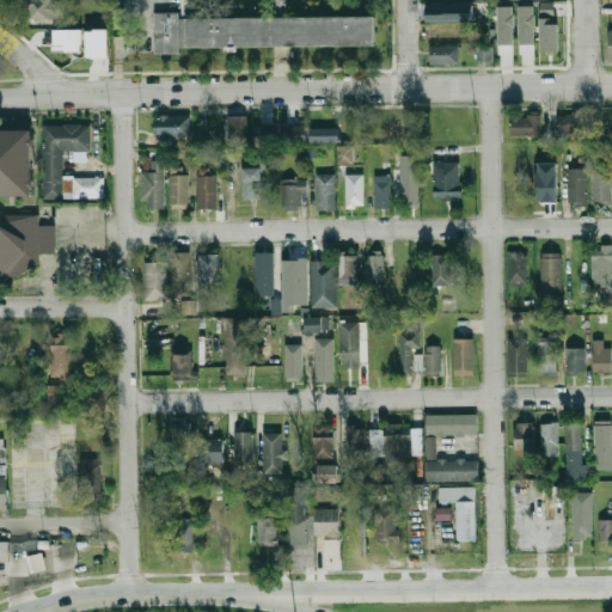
[(22,0),(22,18),(63,18),(63,0),(22,0)]
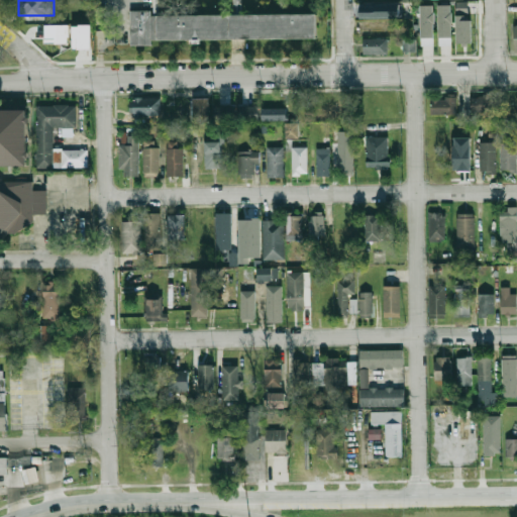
[(401,17),(400,3),(359,4),(359,19),(401,17)]
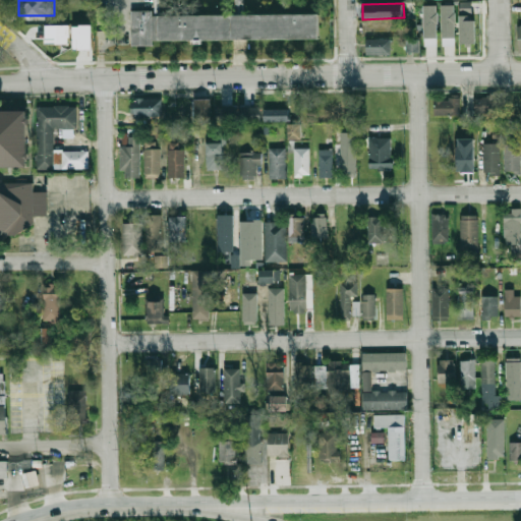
[(442,4),(456,4),(456,47),(442,47),(442,4)]
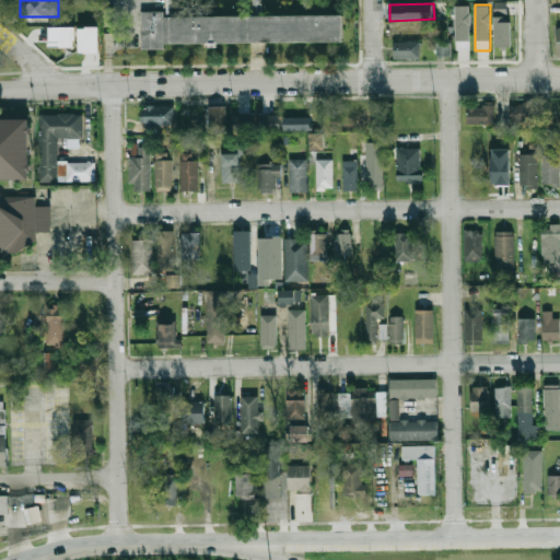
[(456,7),(470,7),(470,49),(456,49),(456,7)]
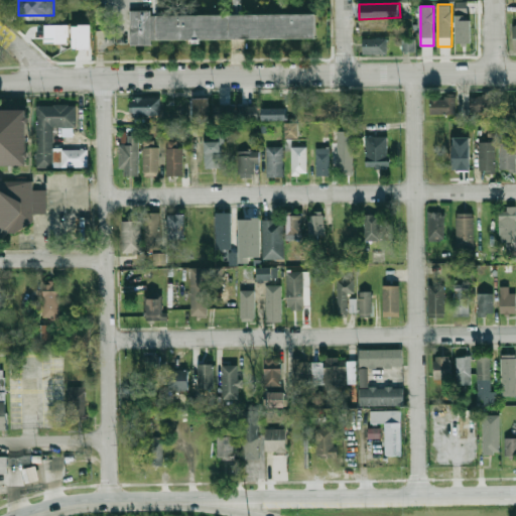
[(132,10),(152,9),(152,16),(318,14),(319,37),(152,39),(152,45),(132,45),(132,10)]
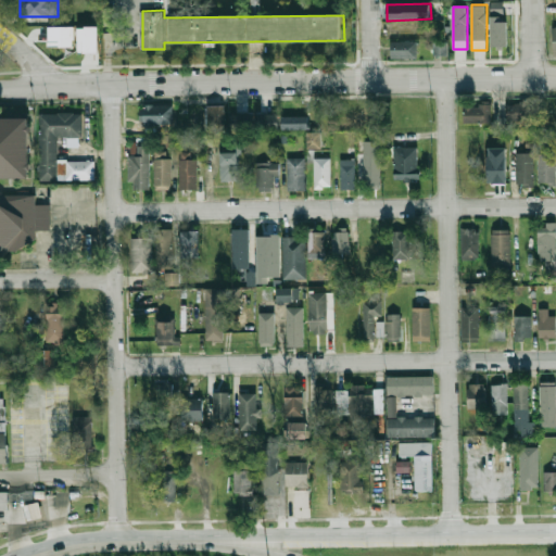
[(491,47),(491,17),(500,17),(500,22),(506,22),(506,47),(491,47)]
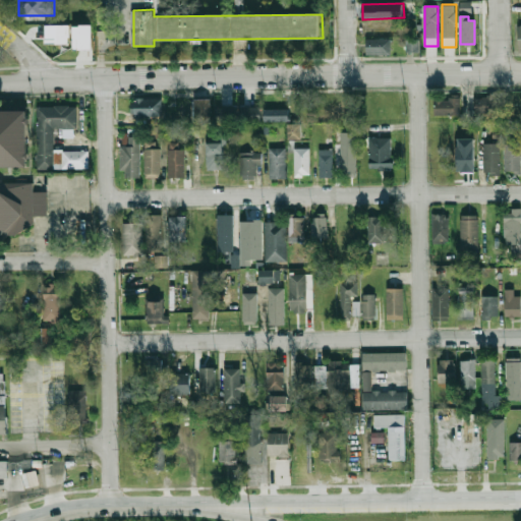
[(365,36),(396,36),(396,22),(365,22),(365,36)]
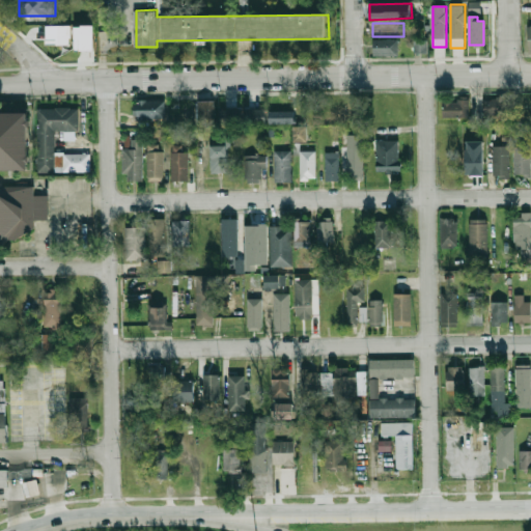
[(71,25),(46,25),(46,44),(71,44),(71,25)]
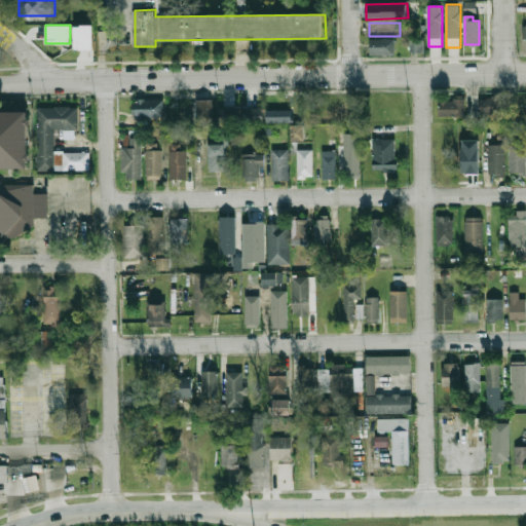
[(73,25),(74,49),(92,49),(92,25),(73,25)]
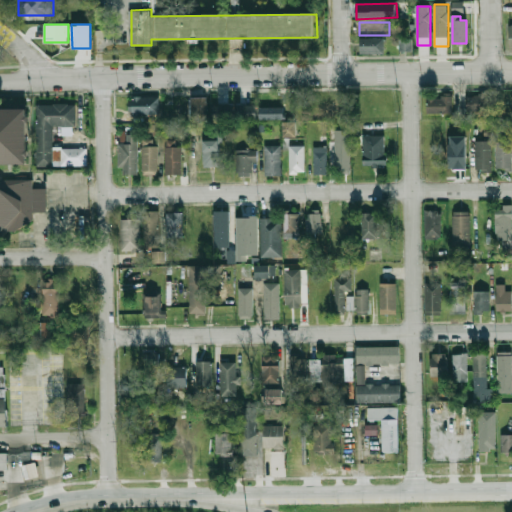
[(359,53),(383,54),(384,38),(359,37),(359,53)]
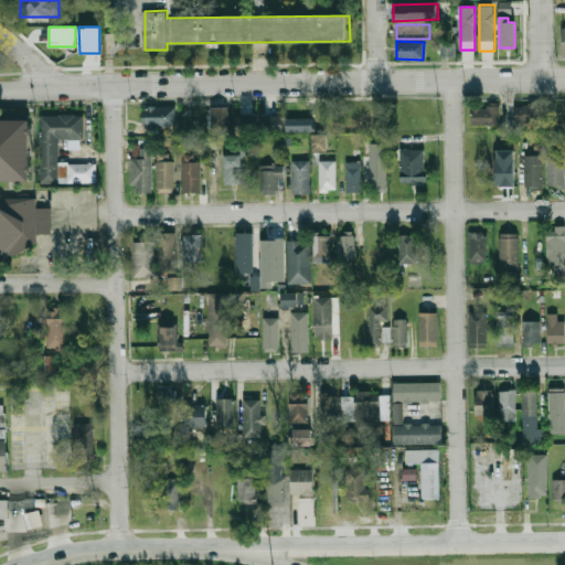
[(471,109),(487,109),(487,105),(499,105),(499,125),(471,125),(471,109)]
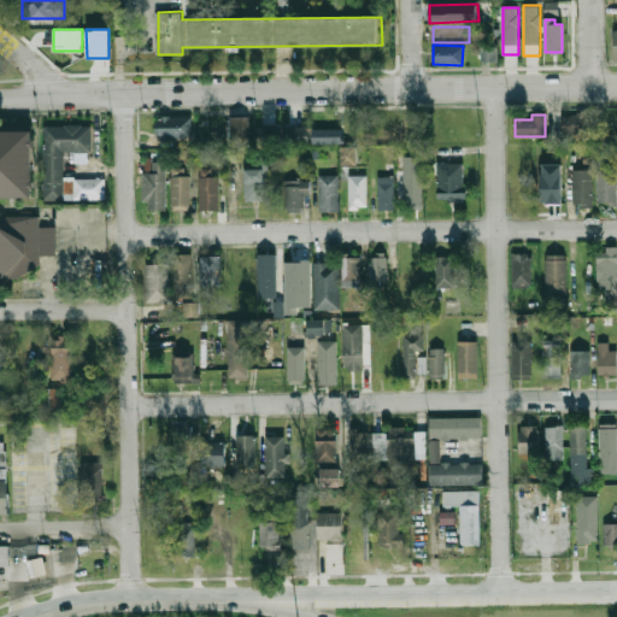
[(562,117),(591,117),(591,135),(562,135),(562,117)]
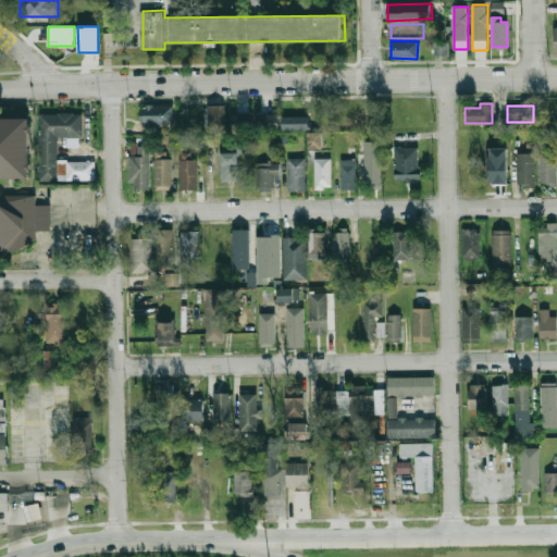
[(174,125),(140,125),(140,107),(174,107),(174,125)]
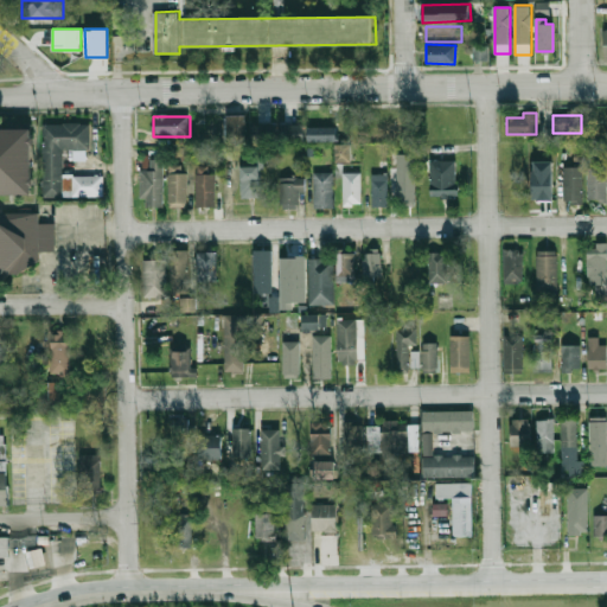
[(227,116),(247,116),(247,145),(227,145),(227,116)]
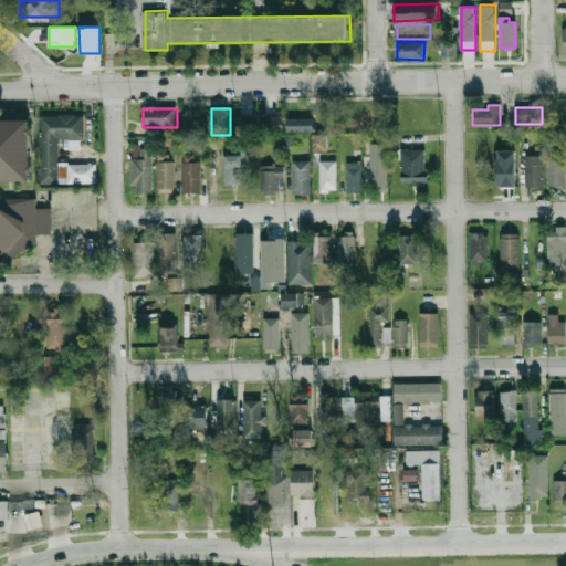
[(236,134),(236,116),(254,116),(254,134),(236,134)]
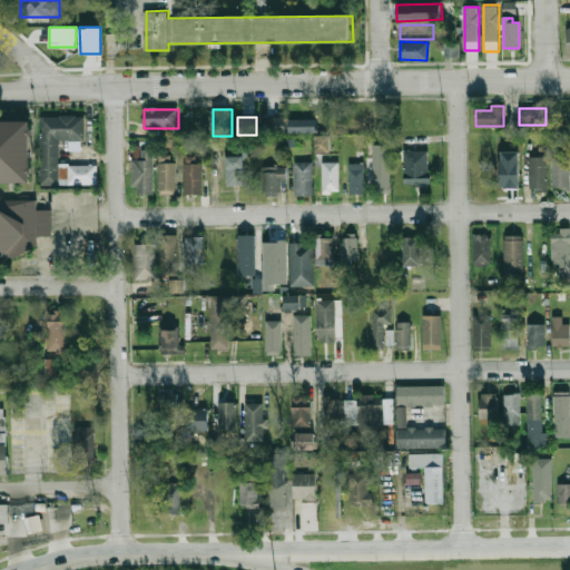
[(41,118),(85,118),(85,143),(60,143),(60,164),(60,185),(60,187),(41,187),(41,118)]
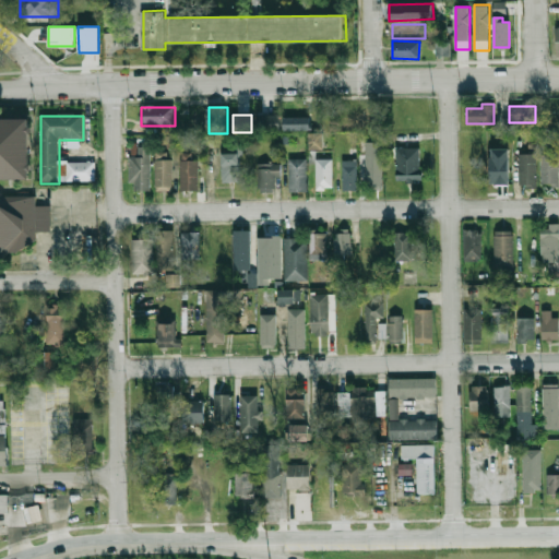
[(278,132),(261,132),(261,116),(278,116),(278,132)]
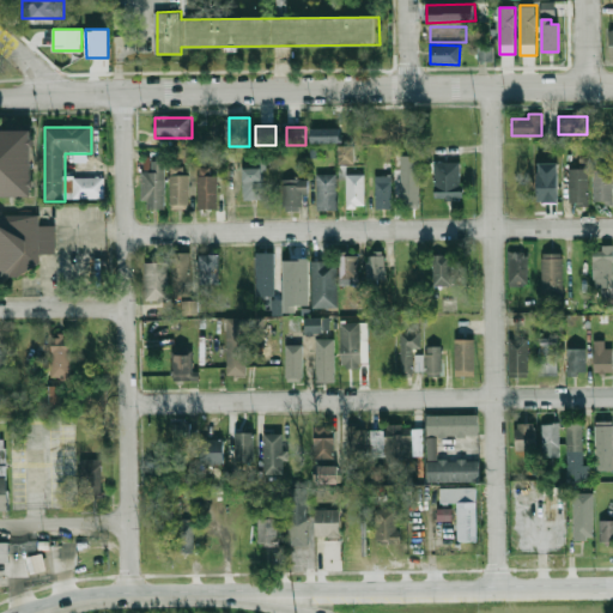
[(340,143),(311,143),(311,129),(340,129),(340,143)]
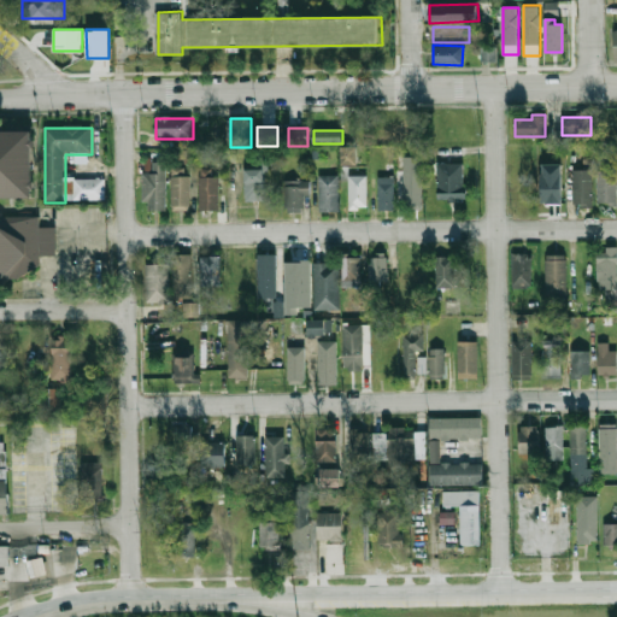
[(0,200),(0,131),(31,131),(31,200),(0,200)]
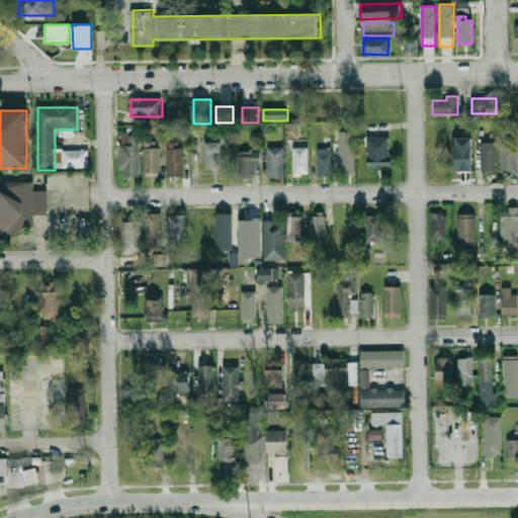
[(299,139),(286,139),(286,123),(299,123),(299,139)]
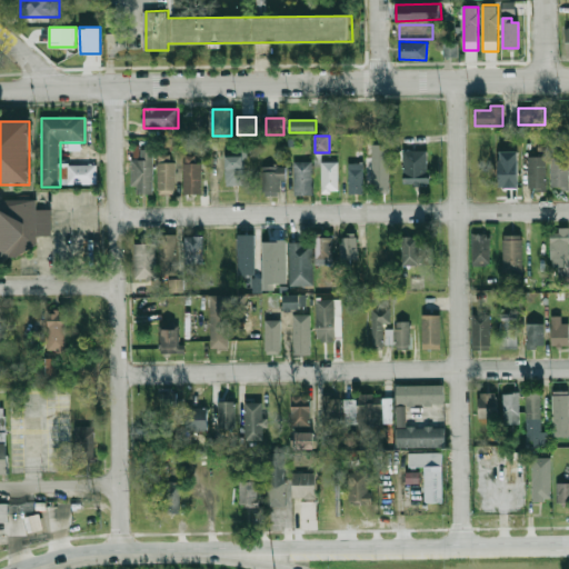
[(153,193),(153,149),(141,149),(141,159),(131,159),(131,193),(153,193)]
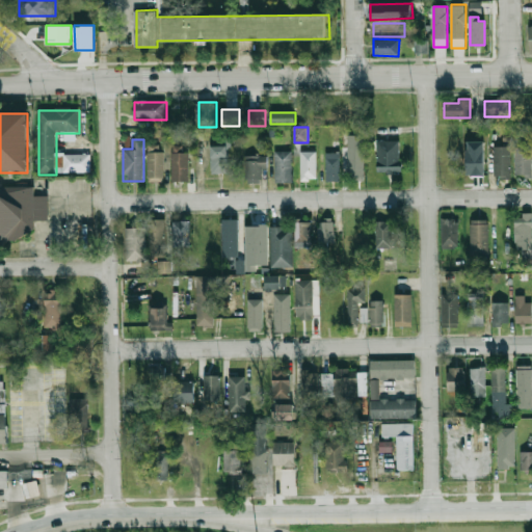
[(400,139),(377,139),(377,173),(400,173),(400,139)]
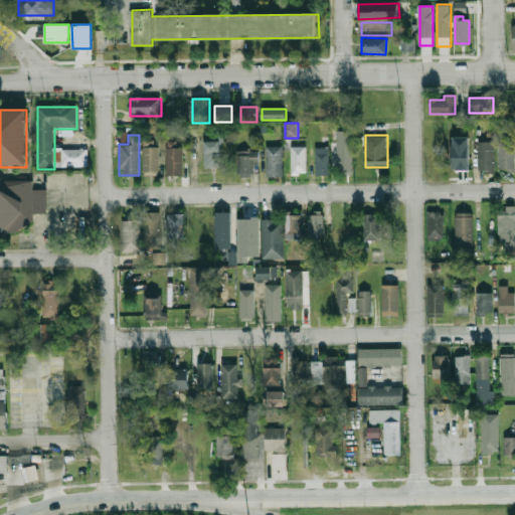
[(452,170),(469,169),(469,136),(451,137),(452,170)]
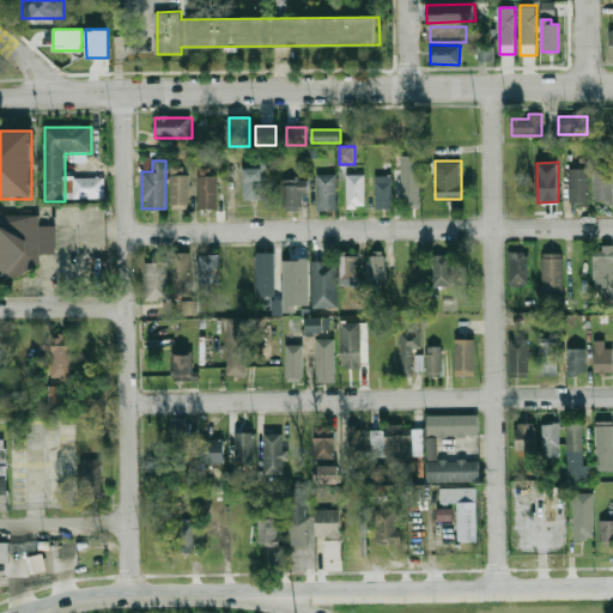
[(263,165),(242,165),(243,200),(263,200),(263,165)]
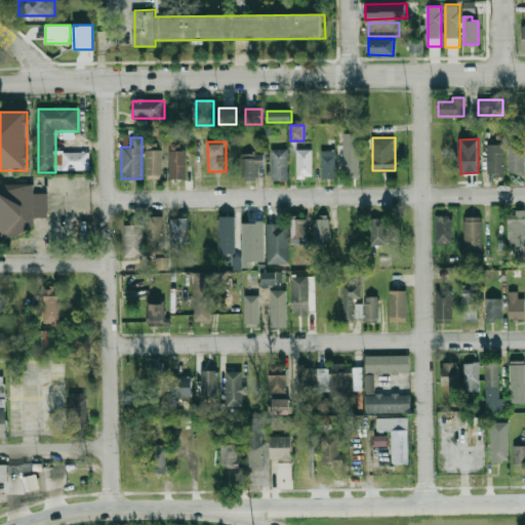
[(146,178),(161,178),(161,143),(146,143),(146,178)]
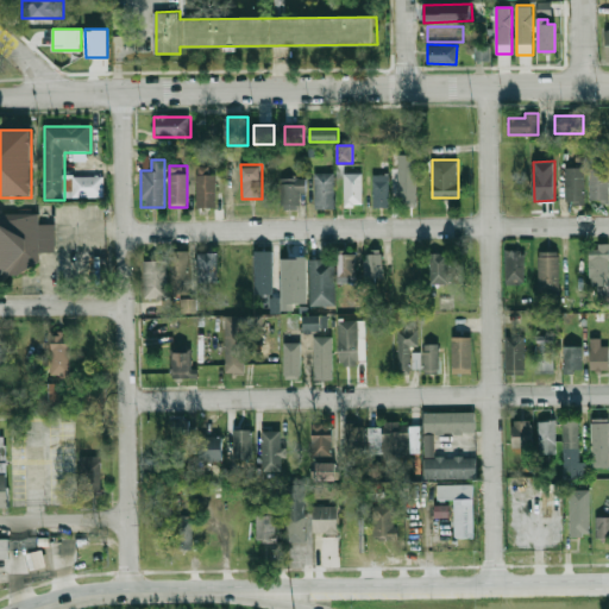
[(214,207),(214,167),(196,167),(196,207),(214,207)]
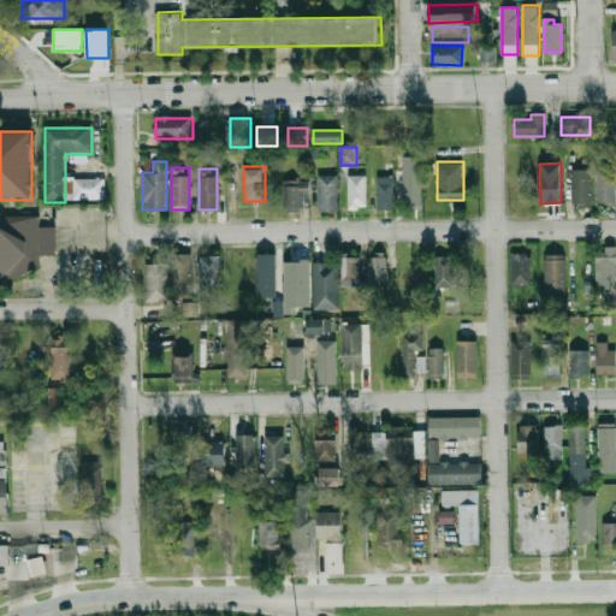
[(421,208),(421,169),(403,169),(403,208),(421,208)]
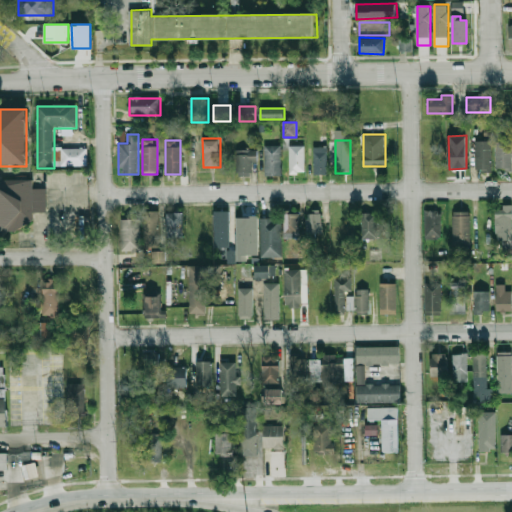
[(475,140),(475,170),(491,170),(491,140),(475,140)]
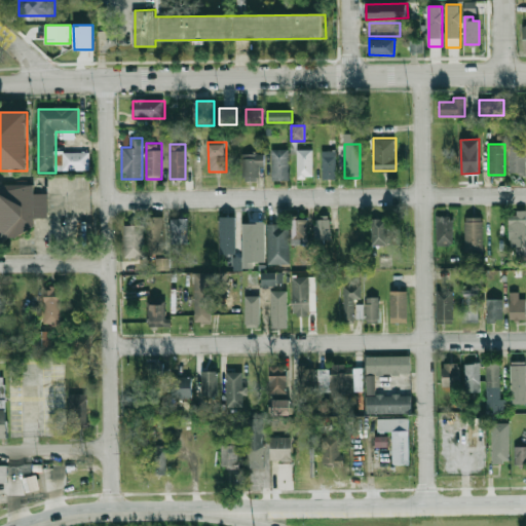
[(525,144),(510,144),(510,175),(525,175),(525,144)]
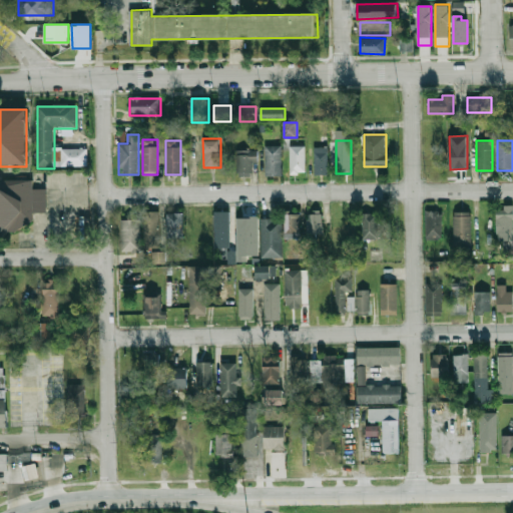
[(265,175),(282,175),(282,144),(265,144),(265,175)]
